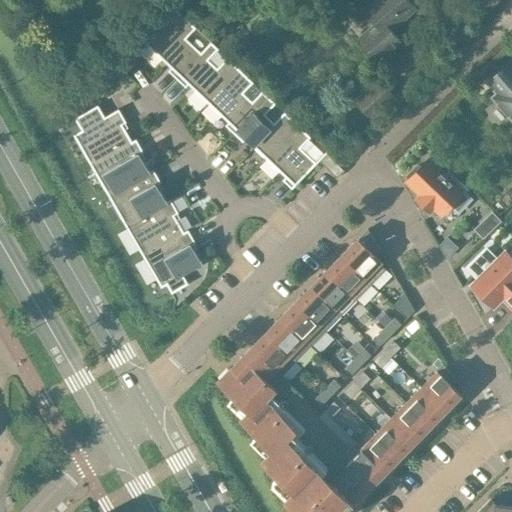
[(416,8),(408,0),(367,0),(361,6),(376,24),(363,35),(382,57),(401,40),(391,29),(416,8)]
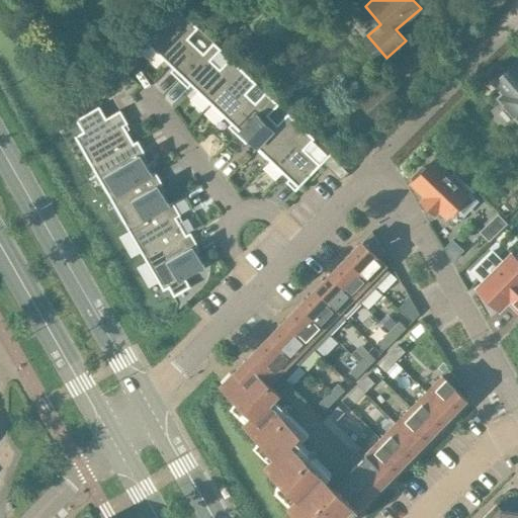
[(154,31),(146,40),(173,68),(170,71),(179,80),(203,54),(187,38),(198,27),(177,7),(167,18),(165,17),(153,30),(154,31)]
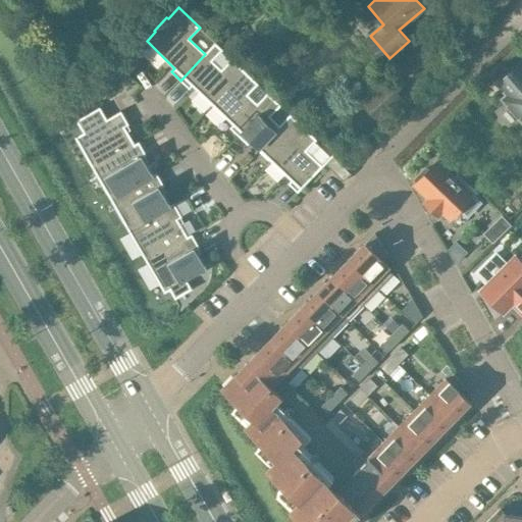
[(205,54),(180,81),(190,89),(193,86),(213,105),(245,70),(231,58),(221,69),(212,61),(223,50),(216,43),(205,54)]
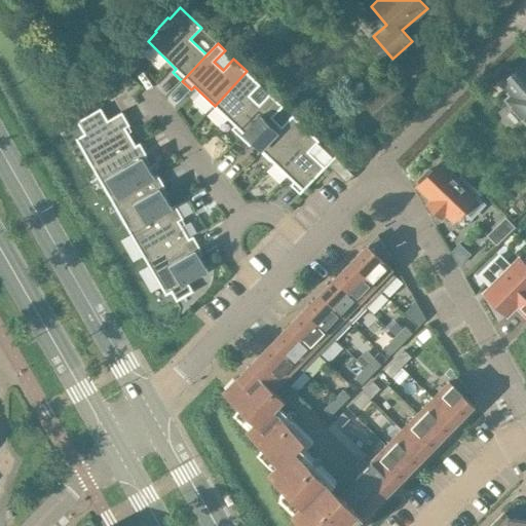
[(525,64),(501,84),(511,96),(506,100),(525,122),(525,64)]
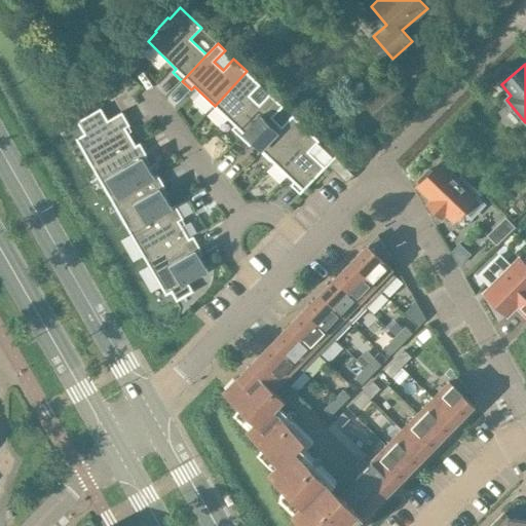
[(247,71),(215,106),(234,124),(231,128),(240,137),(276,100),(269,92),(258,105),(250,96),(260,84),(247,71)]
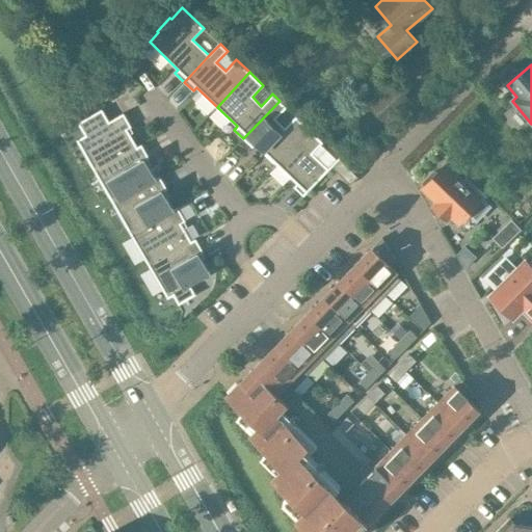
[(280,101),(243,138),(253,148),(256,143),(276,164),(301,137),(310,129),(296,116),(285,128),(275,120),(287,107),(280,101)]
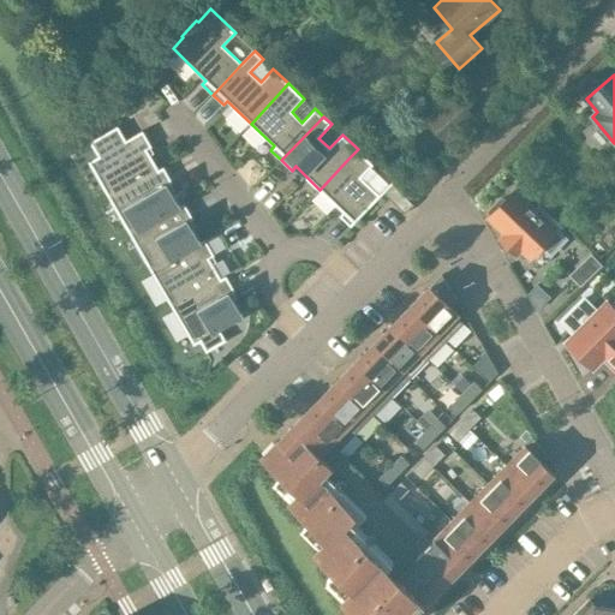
[(99,156),(89,161),(109,197),(159,169),(147,149),(151,147),(142,131),(126,139),(118,125),(107,132),(97,137),(90,141),(99,156)]
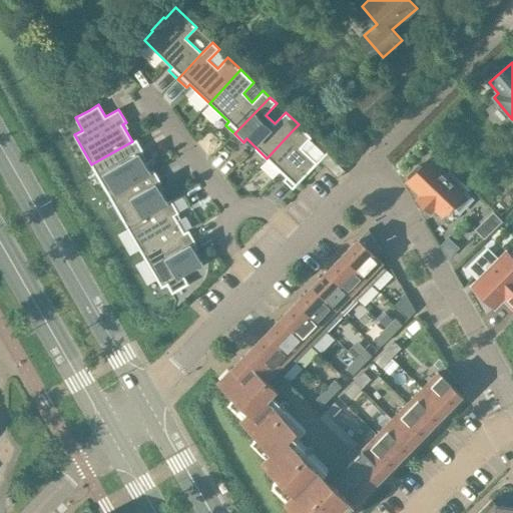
[(291,132),(267,158),(287,176),(284,179),(293,189),(317,163),(316,163),(301,148),(312,137),(299,124),(291,132)]
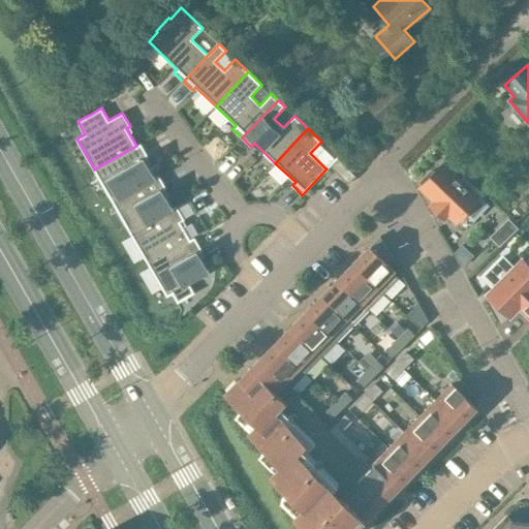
[(136,146),(94,169),(112,201),(154,177),(144,159),(148,157),(141,144),(136,146)]
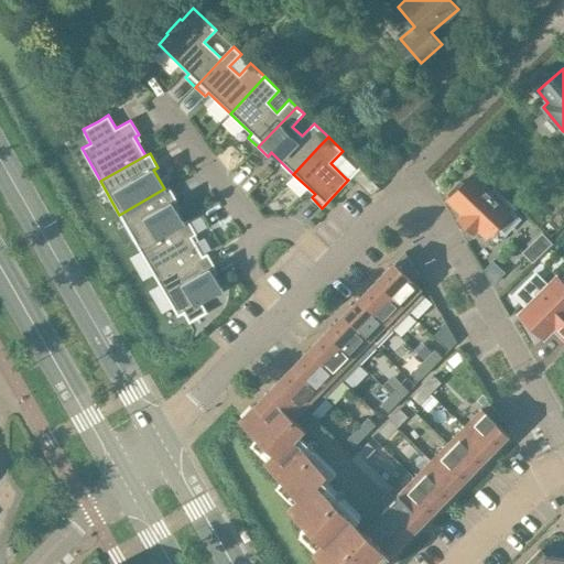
[(378,186),(359,169),(351,176),(357,182),(370,195),(379,187),(378,186)]
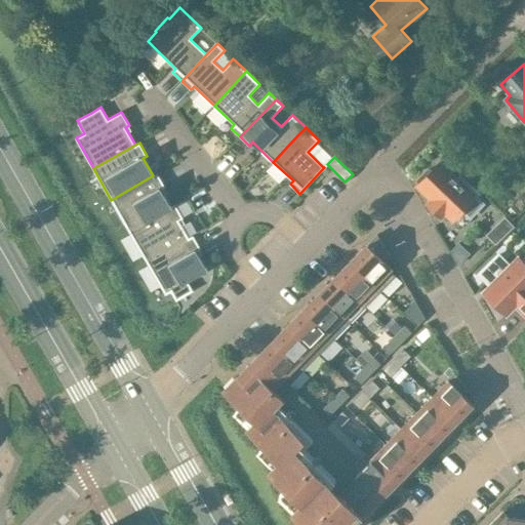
[(419,184),(416,187),(431,200),(427,204),(441,217),(445,213),(452,220),(461,210),(470,217),(482,204),(475,197),(477,194),(459,177),(457,179),(439,163),(431,171),(429,168),(416,180),(419,184)]
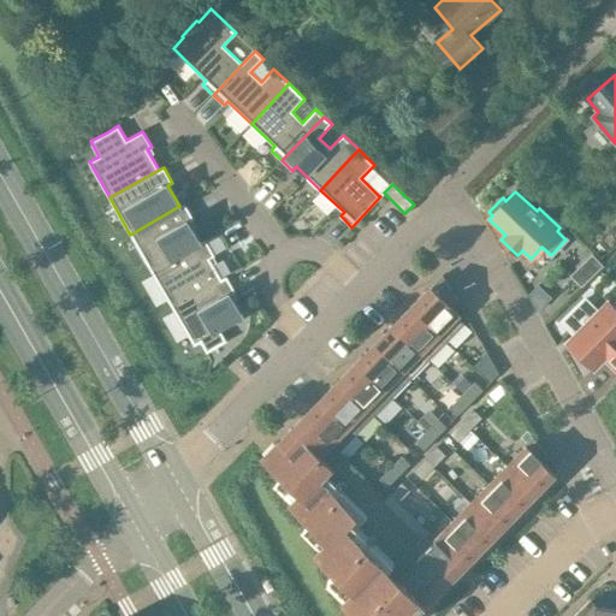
[(179,206),(130,235),(152,271),(200,242),(189,221),(194,219),(184,203),(179,206)]
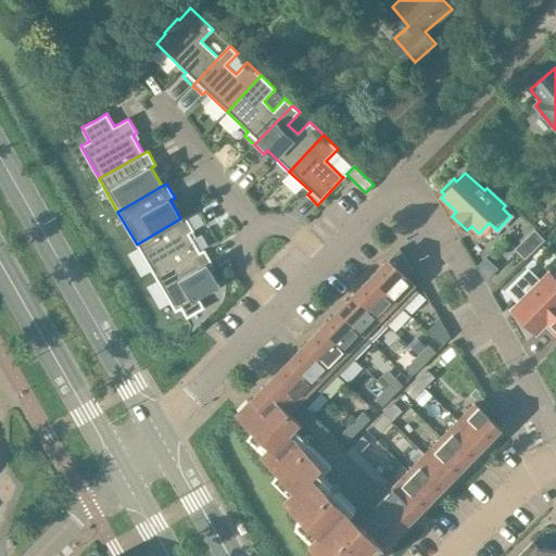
[(180,218),(137,244),(155,277),(200,252),(189,234),(193,230),(185,216),(180,218)]
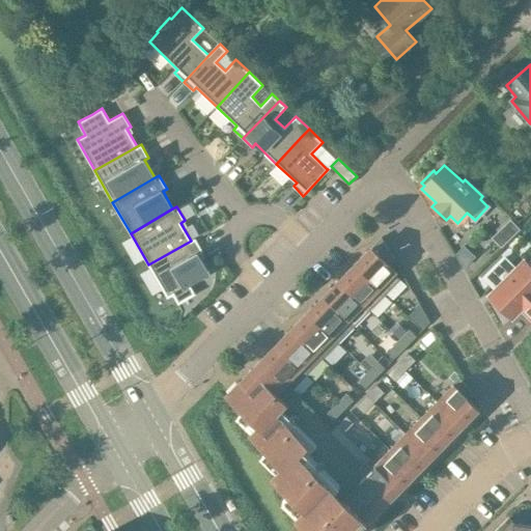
[(510,221),(493,239),(500,246),(518,228),(510,221)]
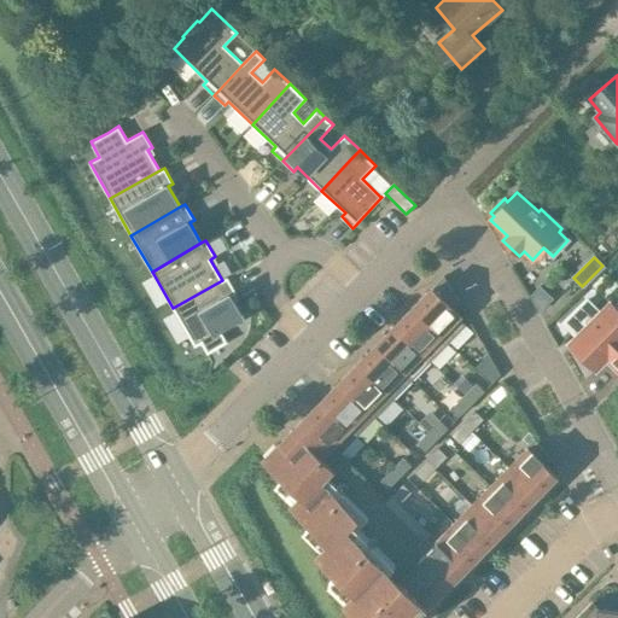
[(222,280),(173,308),(194,347),(200,343),(208,354),(227,342),(221,331),(244,318),(231,296),(235,292),(227,277),(222,280)]
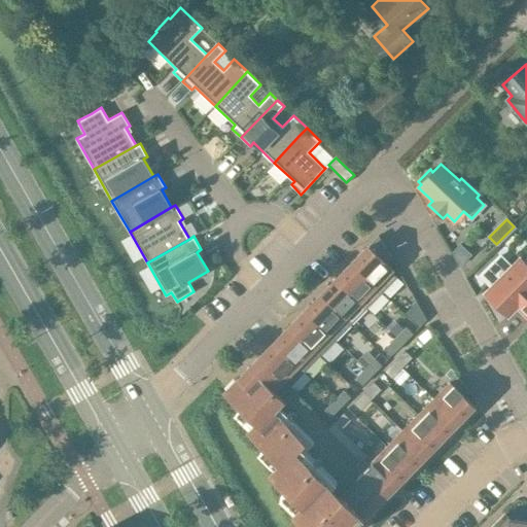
[(369,245),(352,262),(383,292),(397,277),(390,270),(392,269),(386,262),(392,258),(379,236),(369,245)]
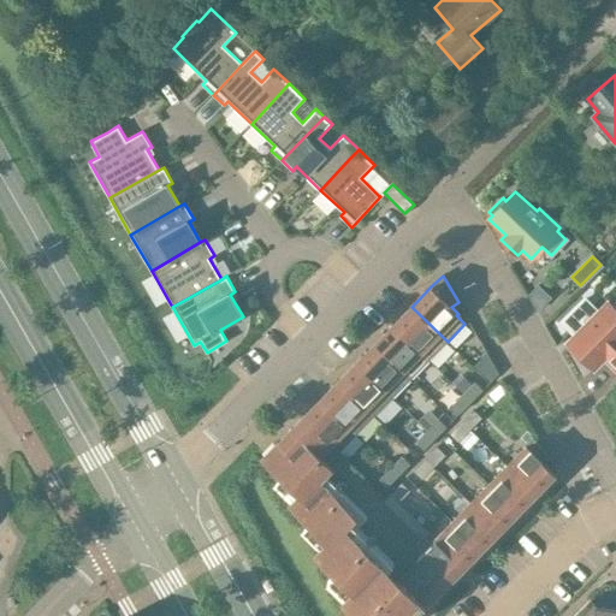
[(585,297),(562,321),(575,335),(568,343),(593,368),(604,357),(615,368),(615,309),(608,302),(599,312),(585,297)]
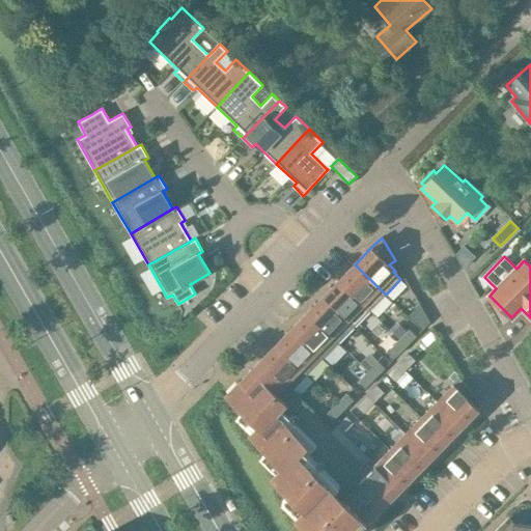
[(355,264),(339,280),(369,310),(386,295),(355,264)]
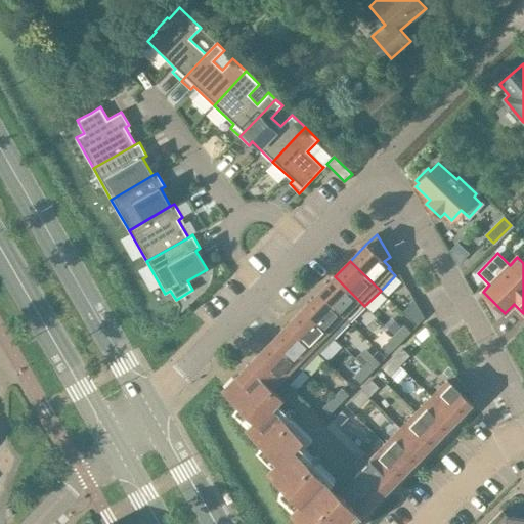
[(335,276),(319,293),(349,322),(364,306),(335,276)]
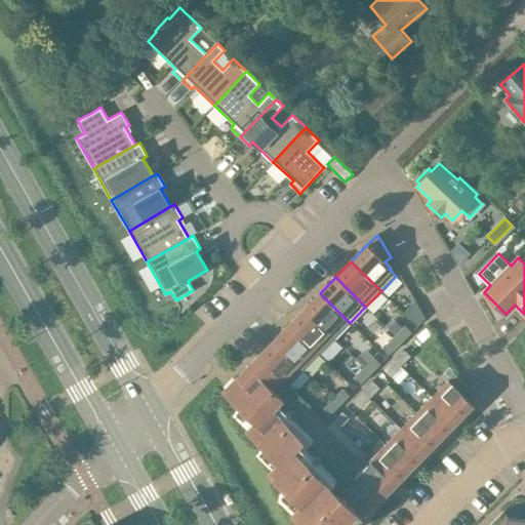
[(320,293),(305,309),(334,338),(350,323),(320,293)]
